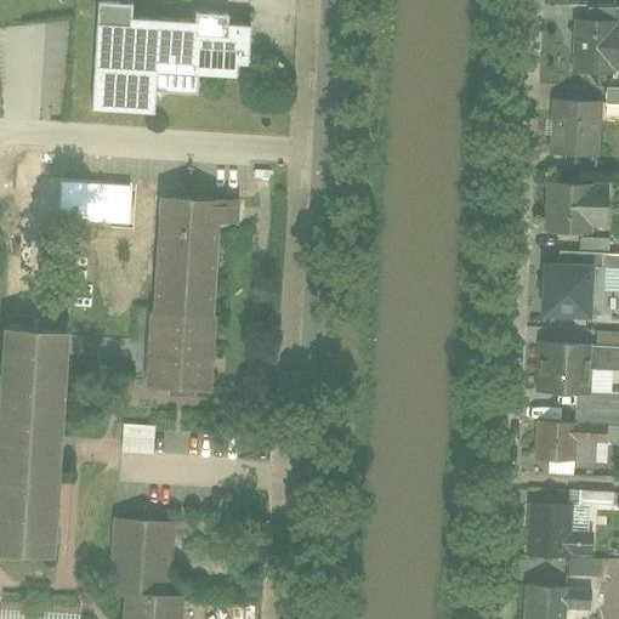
[(134,5),(97,4),(94,113),(155,115),(157,92),(199,94),(199,75),(239,78),(239,66),(249,67),(251,26),(230,24),(230,15),(198,13),(198,23),(134,20),(134,5)]
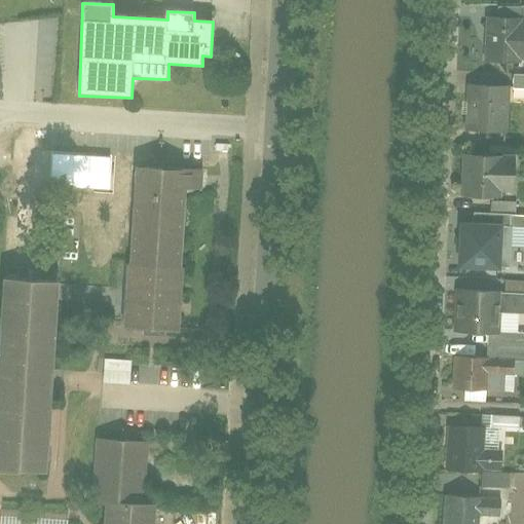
[(523,33),(490,30),(487,77),(523,79),(523,33)]
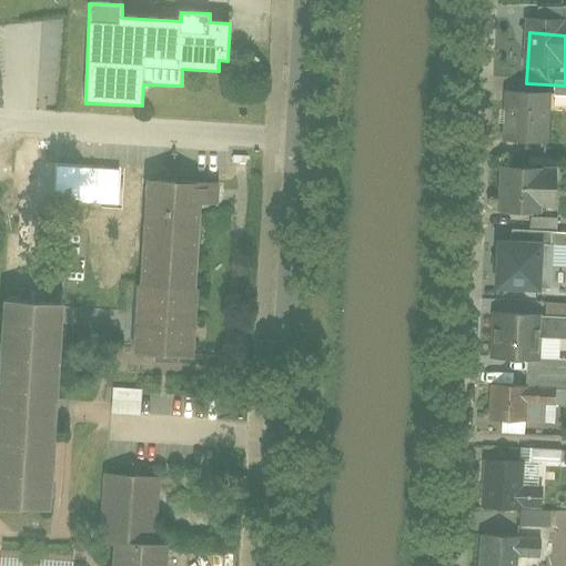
[(565,108),(526,101),(521,140),(561,145),(565,115),(565,108)]
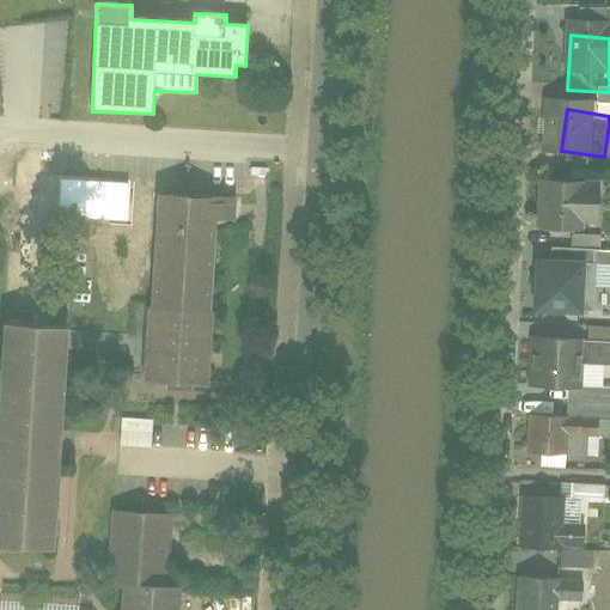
[(561,180),(557,218),(607,221),(609,184),(561,180)]
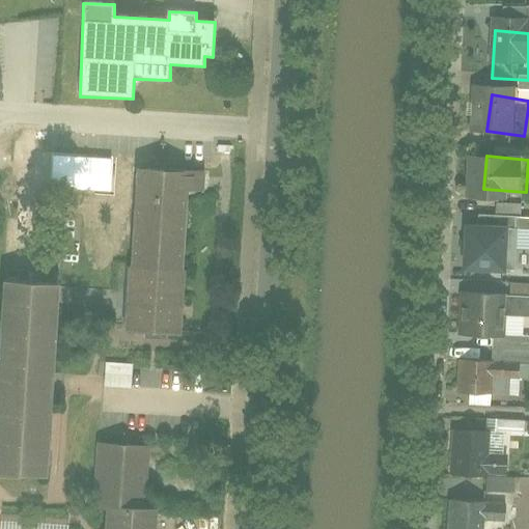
[(1,291),(0,311),(0,473),(47,477),(56,319),(114,323),(114,335),(177,339),(188,184),(201,185),(202,170),(137,166),(130,289),(62,285),(61,295),(1,291)]
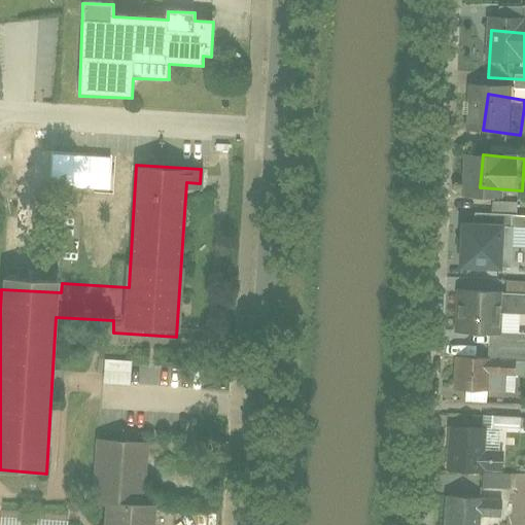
[(480,215),(477,259),(506,261),(510,217),(480,215)]
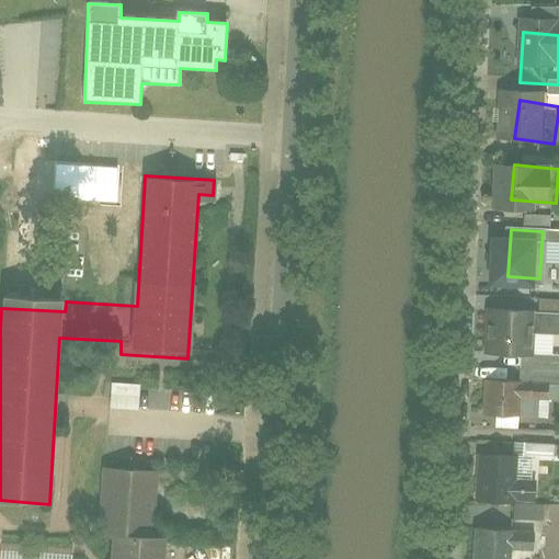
[(501,307),(500,344),(535,345),(536,308),(501,307)]
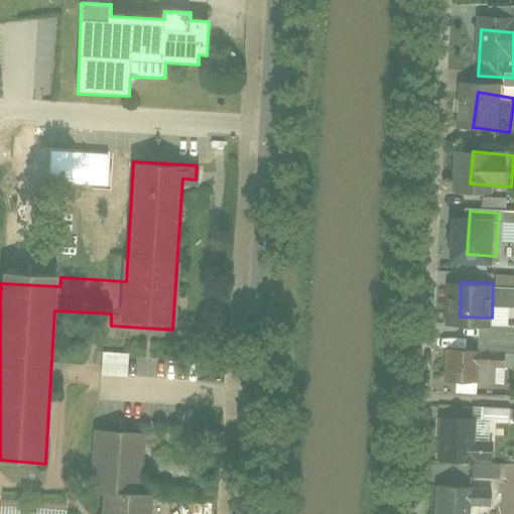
[(456,376),(488,379),(490,349),(458,347),(456,376)]
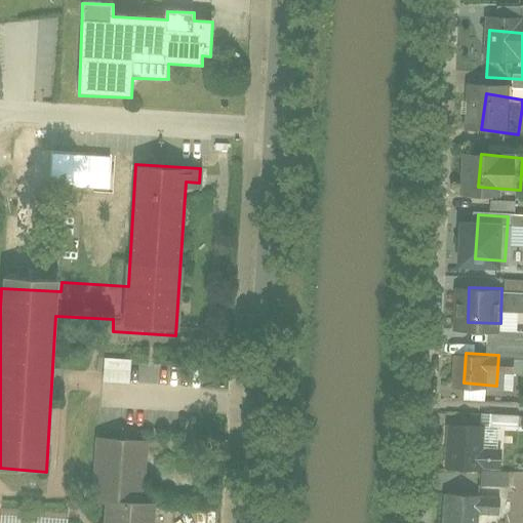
[(131,379),(131,356),(105,356),(104,379),(131,379)]
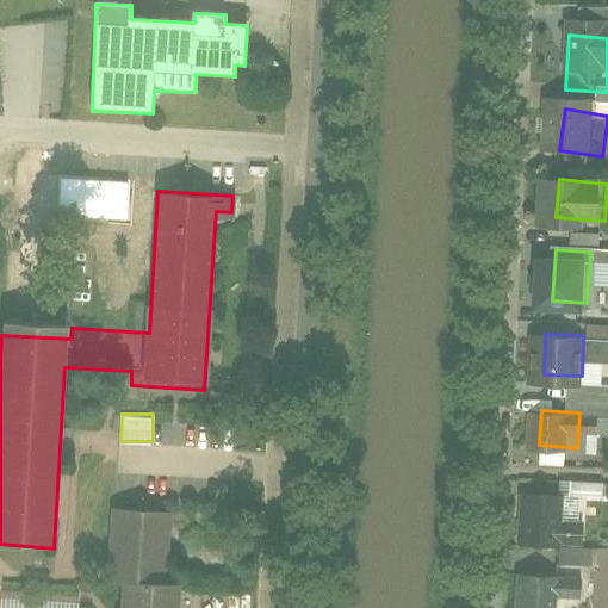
[(533,492),(531,540),(583,543),(584,495),(533,492)]
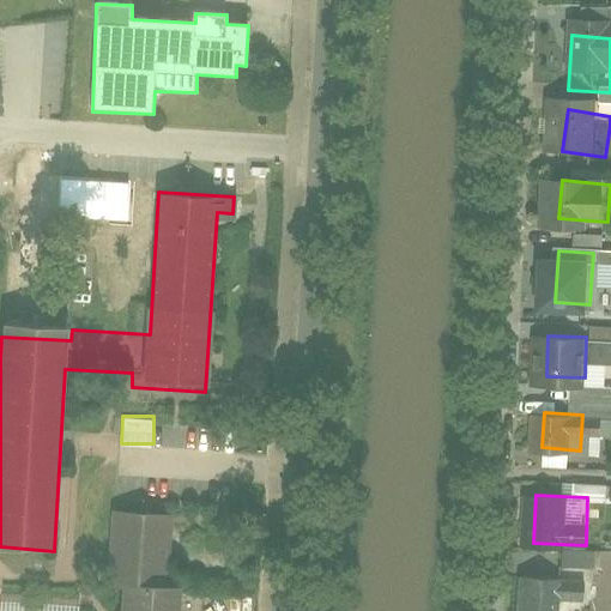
[(167,518),(113,513),(107,584),(118,585),(115,610),(177,610),(180,586),(162,585),(167,518)]
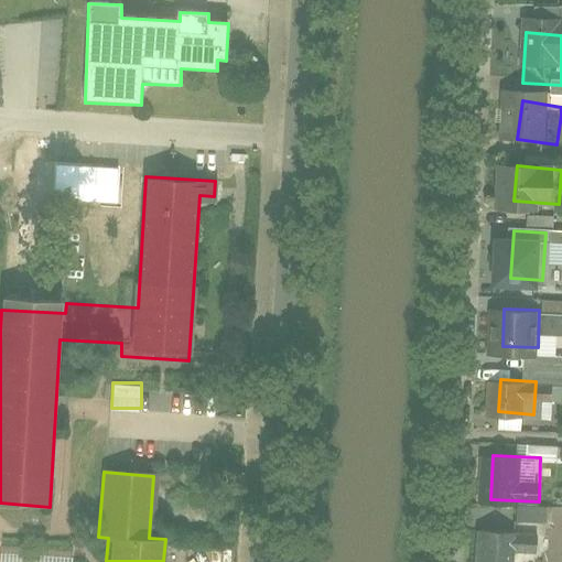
[(483,561),(514,561),(515,547),(484,544),(483,561)]
